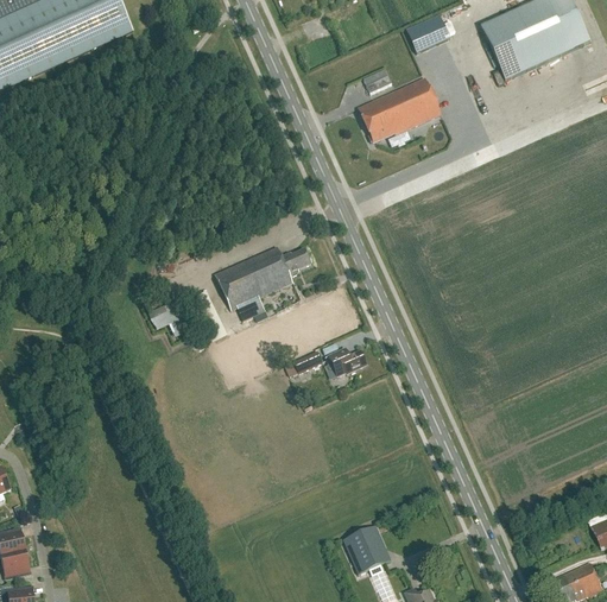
[(0,0),(0,88),(134,27),(120,0),(0,0)]
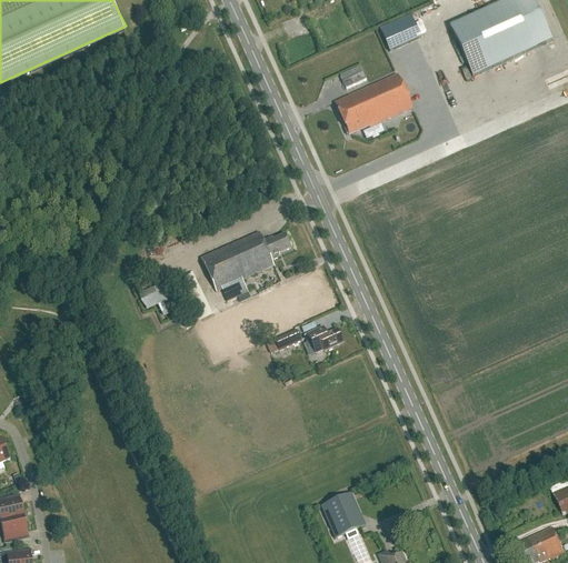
[(474,73),(555,37),(537,0),(500,0),(450,22),(474,73)]
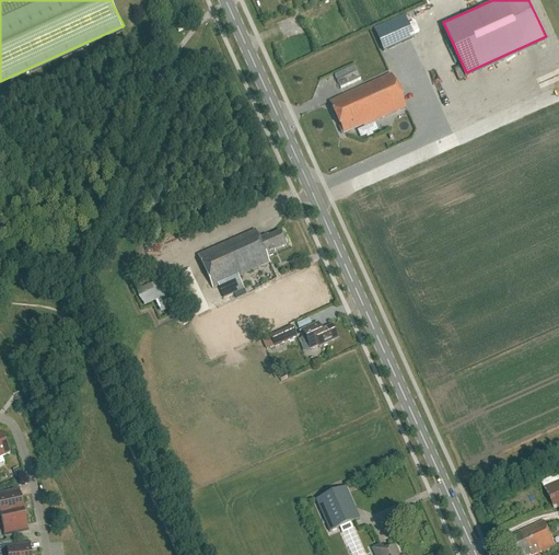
[(406,12),(375,26),(384,47),(415,33),(406,12)]
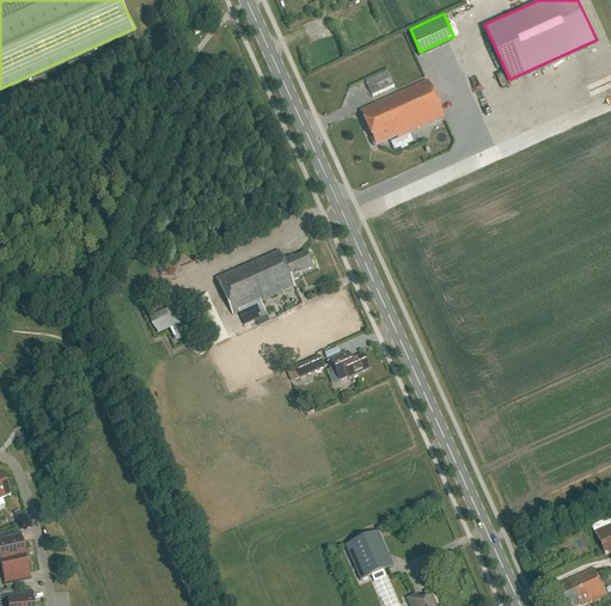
[(395,81),(389,67),(367,78),(373,91),(395,81)]
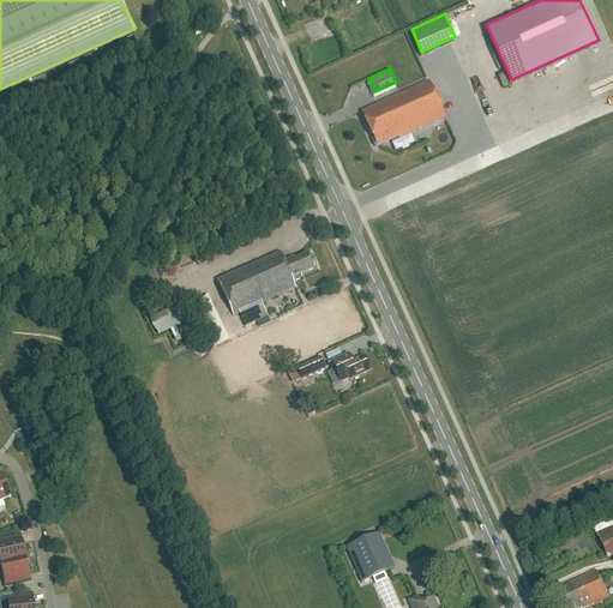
[(361,107),(377,142),(400,132),(400,133),(446,113),(430,77),(361,107)]
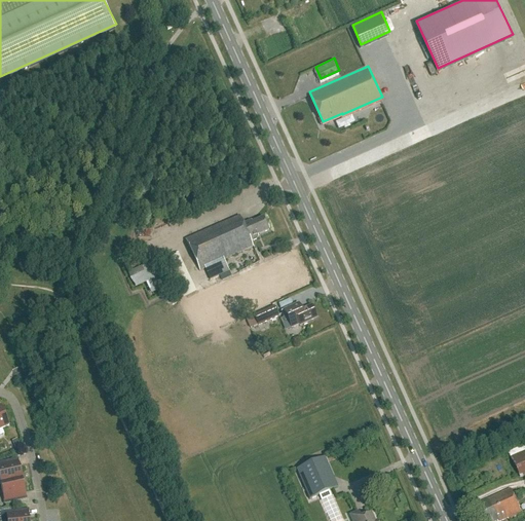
[(270,226),(264,213),(253,218),(252,216),(244,220),(239,211),(186,235),(200,266),(254,242),(252,236),(259,233),(259,231),(270,226)]
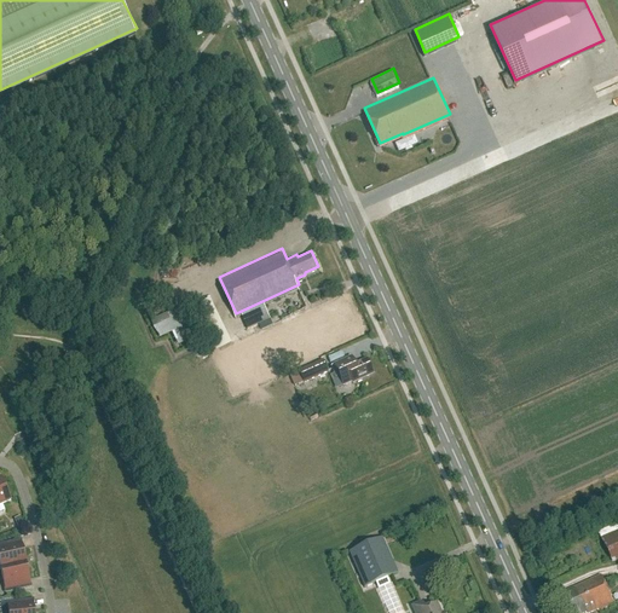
[(221,340),(234,334),(214,290),(200,298),(212,324),(214,323),(221,340)]
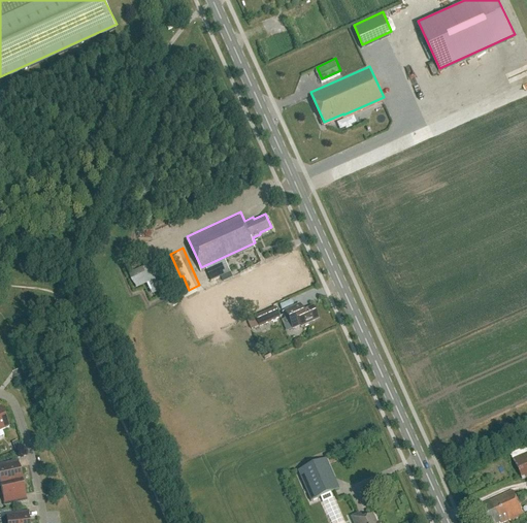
[(306,295),(314,293),(311,285),(304,286),(306,295)]
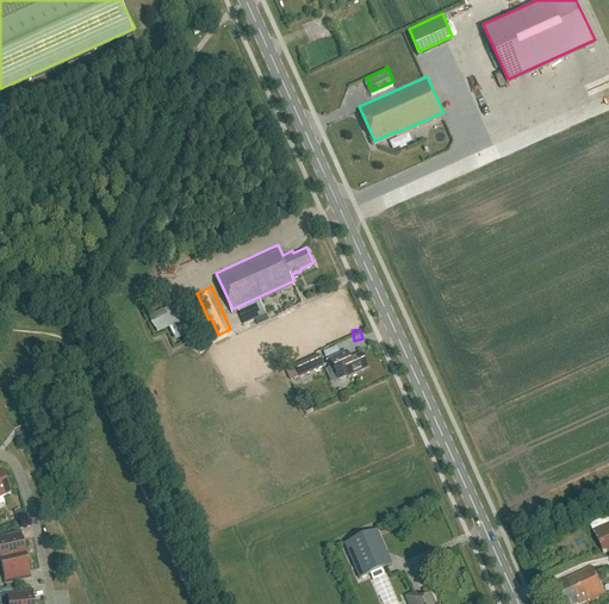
[(330,355),(335,366),(339,375),(348,372),(348,373),(350,372),(353,372),(358,371),(358,368),(368,363),(368,362),(370,360),(368,356),(366,356),(362,349),(350,355),(347,347),(330,355)]
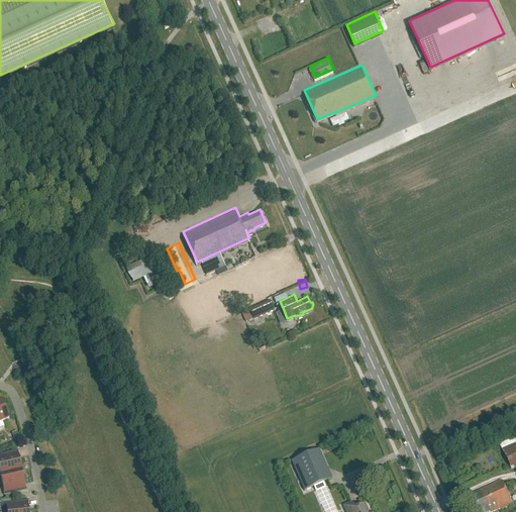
[(254,315),(254,316),(275,307),(271,297),(249,307),(250,308),(243,311),(247,318),(254,315)]
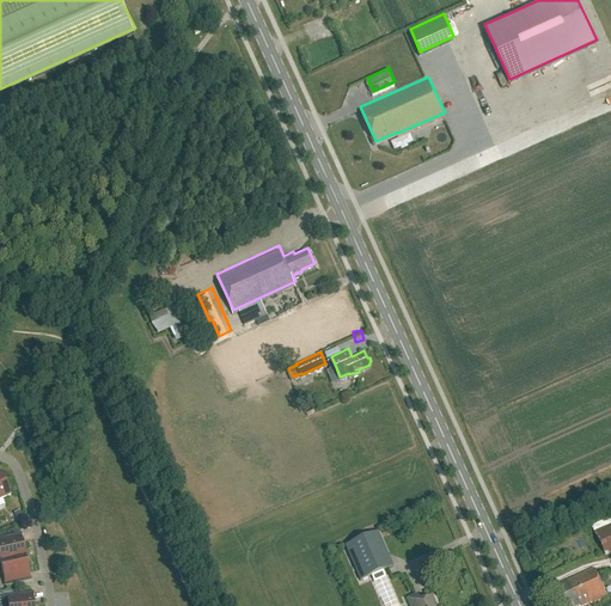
[(12,489),(2,466),(0,466),(0,494),(2,494),(12,489)]
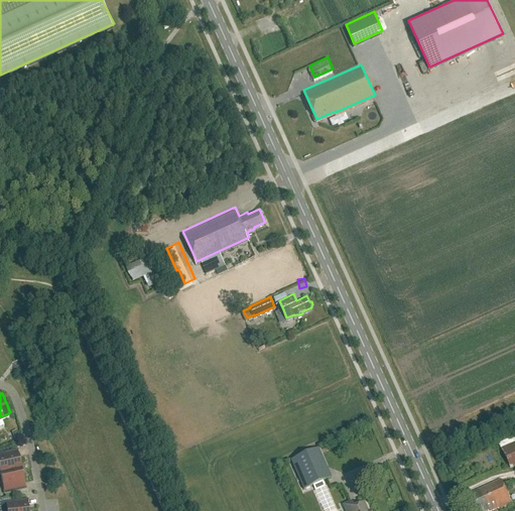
[(319,444),(313,446),(291,456),(304,486),(332,473),(319,444)]
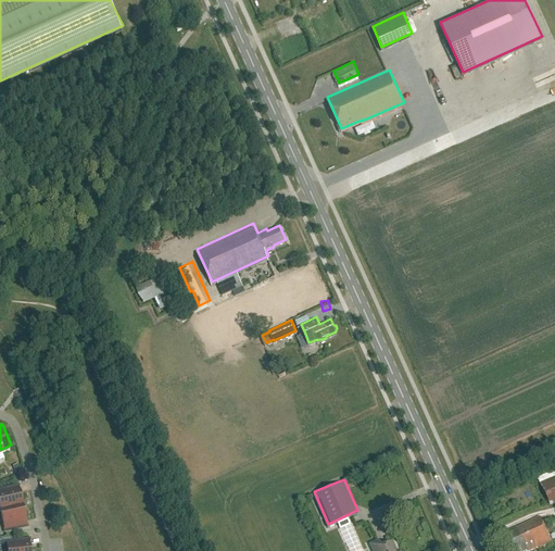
[(0,485),(0,498),(2,506),(24,502),(20,481),(0,485)]
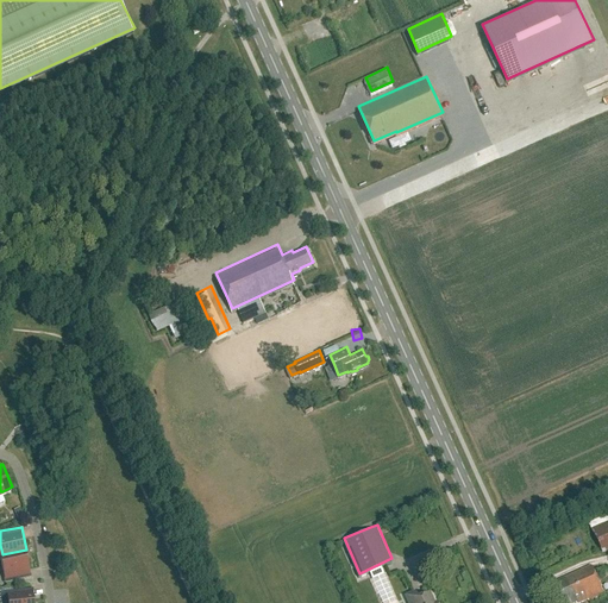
[(26,550),(2,554),(7,578),(31,572),(30,565),(26,550)]
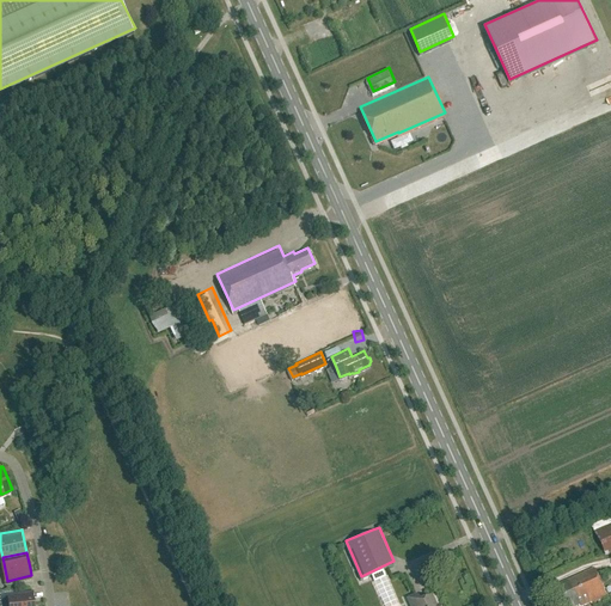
[(596,563),(556,581),(567,605),(570,605),(581,601),(581,604),(588,600),(609,592),(596,563)]
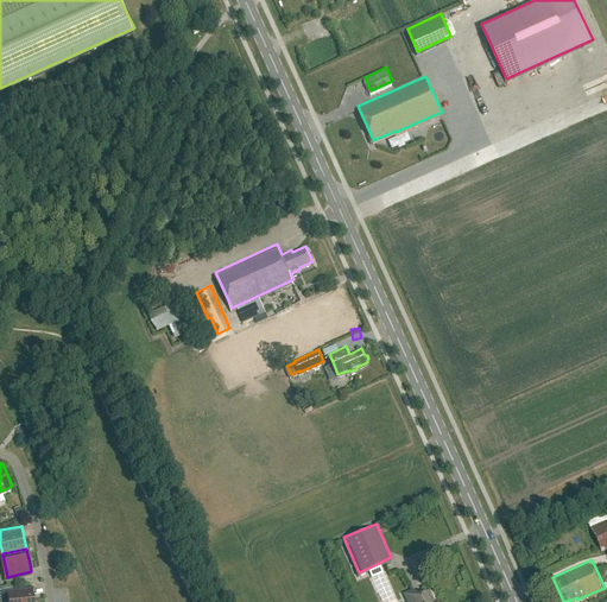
[(10,600),(10,601),(35,601),(33,584),(1,588),(2,601),(10,600)]
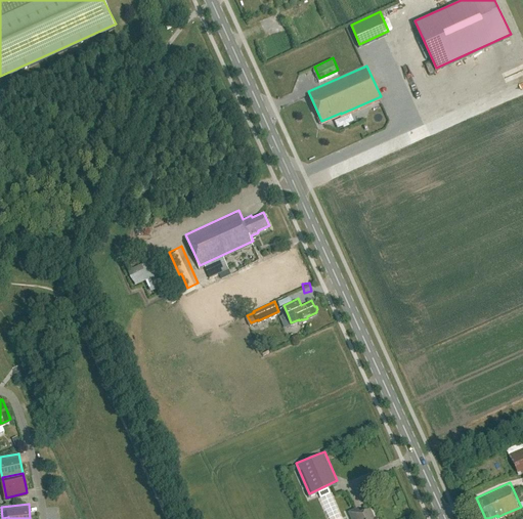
[(375,516),(371,507),(360,512),(357,506),(350,510),(353,518),(378,518),(377,515),(375,516)]
